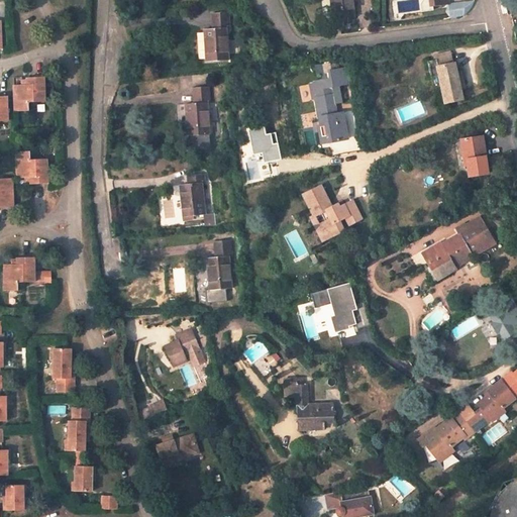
[(331,0),(334,20),(354,17),(351,0),(331,0)]
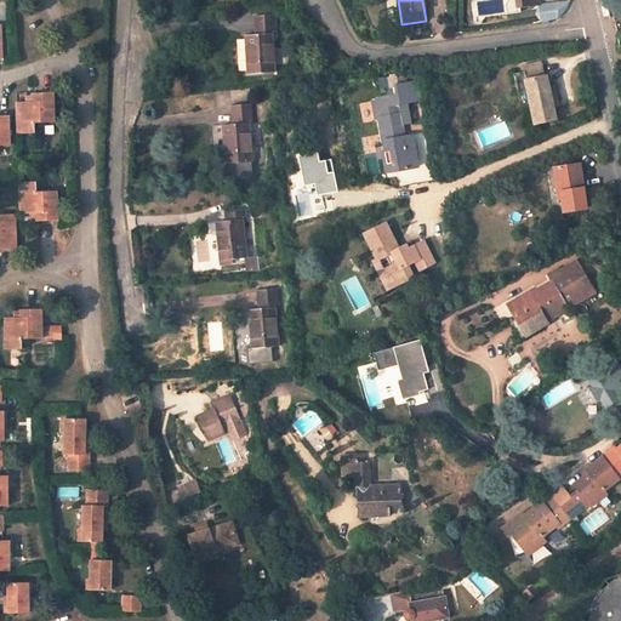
[(246,36),(249,74),(274,73),(272,34),(275,34),(274,16),(255,18),(256,35),(246,36)]
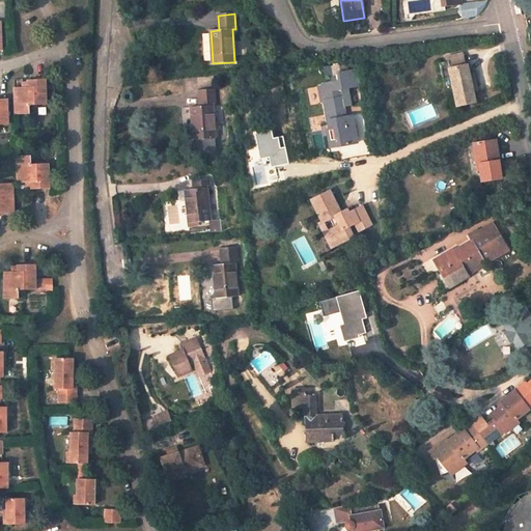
[(464,65),(460,55),(445,58),(446,62),(437,64),(441,81),(449,79),(455,106),(473,102),(465,65),(464,65)]
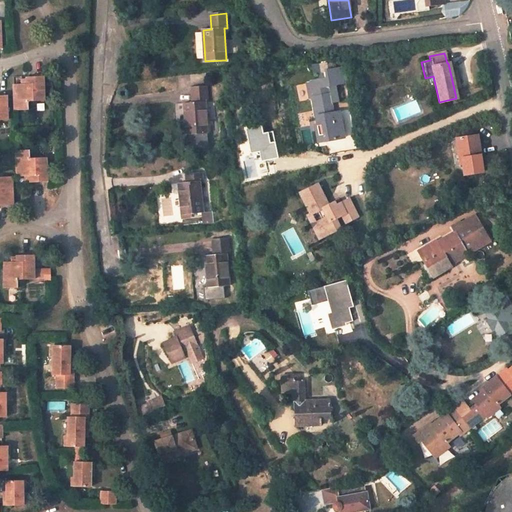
[(344,67),(327,71),(328,80),(329,85),(347,82),(344,67)]
